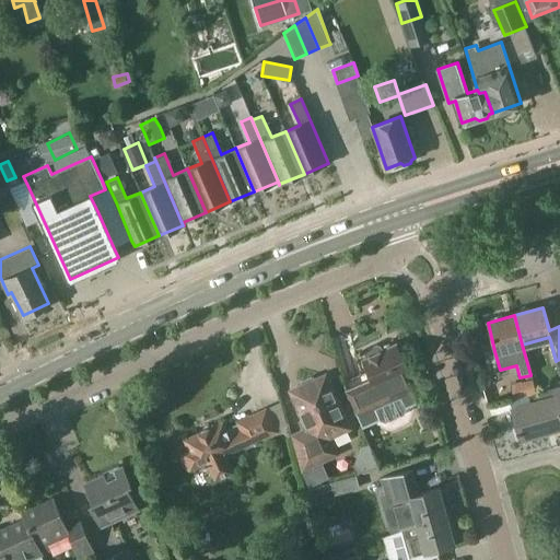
[(407,371),(395,342),(382,348),(381,346),(376,345),(365,349),(364,353),(365,356),(363,357),(375,384),(368,387),(364,381),(345,389),(362,426),(377,419),(387,423),(406,415),(411,404),(418,400),(412,386),(413,386),(407,371)]
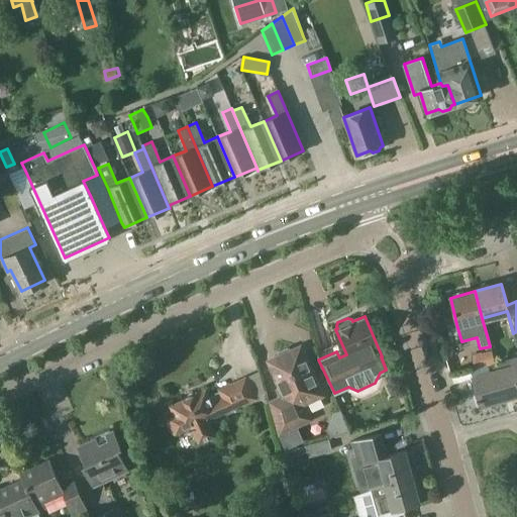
[(300,403),(321,394),(299,345),(290,349),(287,348),(277,353),(277,355),(268,359),(284,395),(270,401),(278,431),(309,418),(304,408),(302,409),(300,403)]
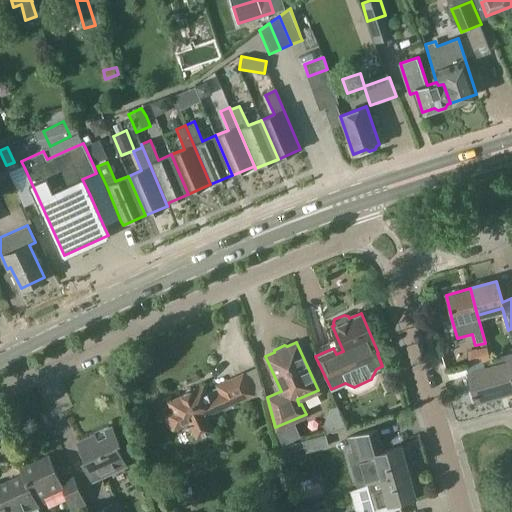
[(488,346),(470,350),(473,363),(491,359),(488,346)]
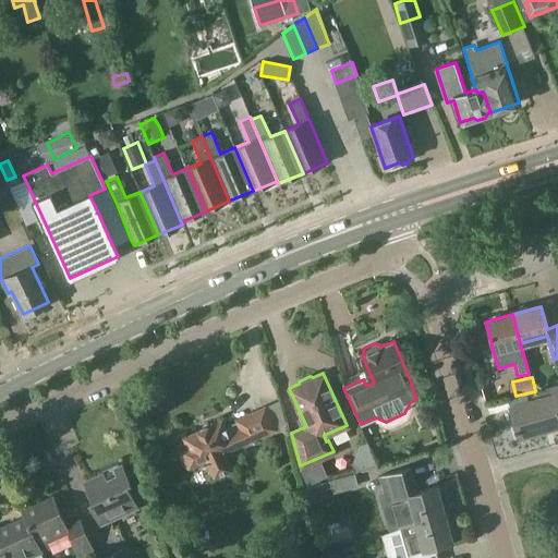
[(557,393),(510,409),(518,438),(557,426),(557,393)]
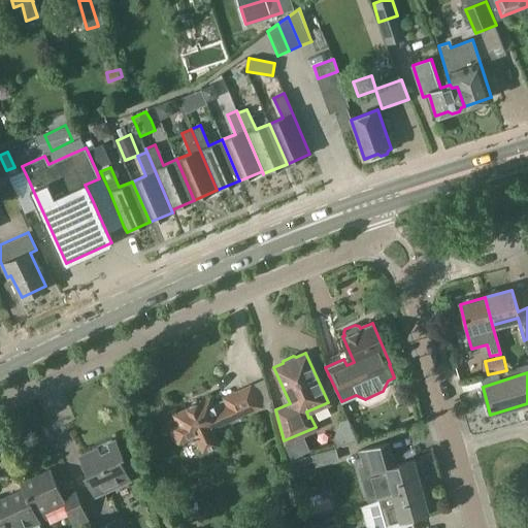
[(177,423),(170,426),(170,432),(173,438),(178,441),(194,435),(201,453),(220,444),(211,428),(260,405),(250,385),(223,397),(224,399),(212,404),(209,397),(172,414),(177,423)]
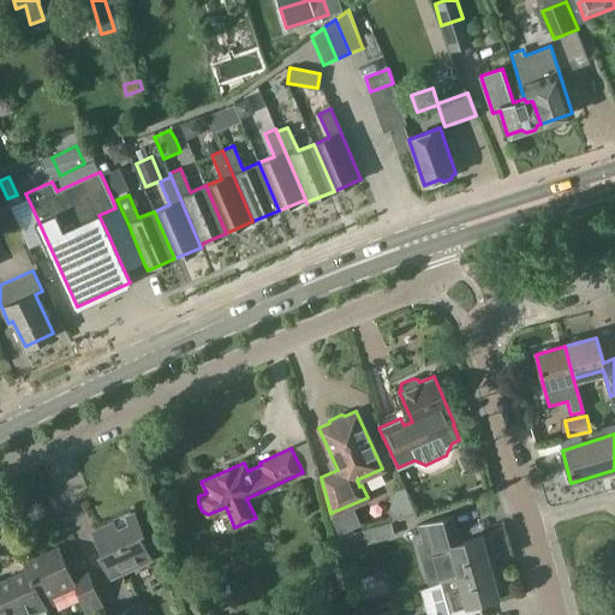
[(389,513),(392,520),(416,513),(405,488),(398,490),(389,513)]
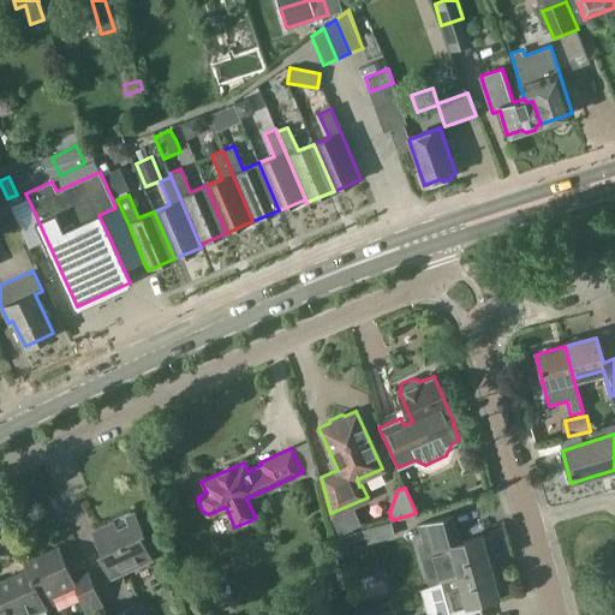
[(108,524),(93,530),(101,550),(97,551),(108,574),(149,556),(138,533),(142,532),(133,512),(131,513),(129,509),(107,519),(108,524)]
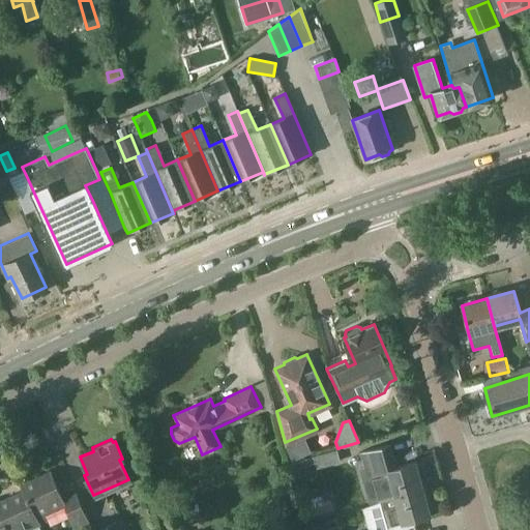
[(363,450),(359,451),(364,466),(366,475),(370,474),(377,472),(384,498),(393,495),(422,487),(415,461),(395,467),(389,443),(363,450)]
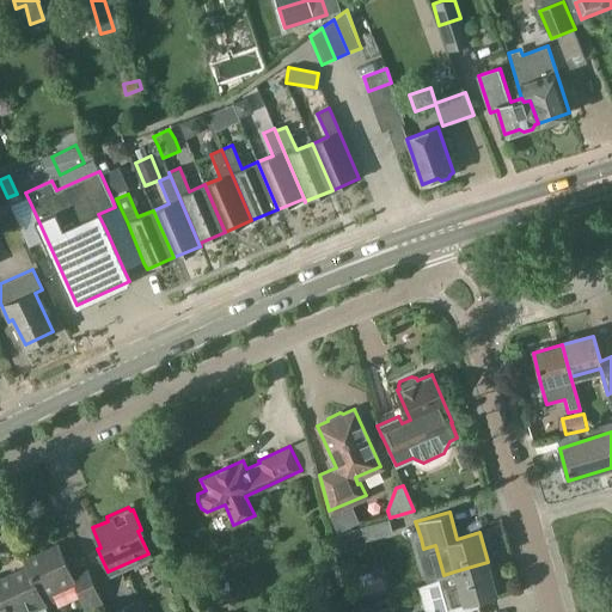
[(28,565),(46,605),(53,601),(49,594),(74,583),(86,611),(87,611),(104,605),(87,568),(72,575),(56,544),(24,558),(26,567),(28,565)]
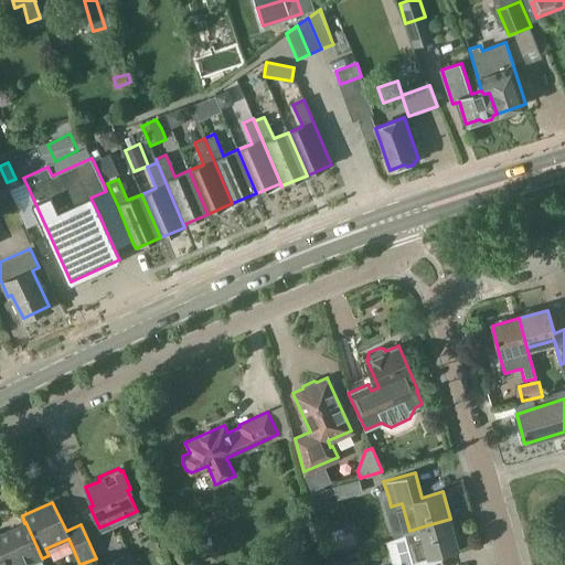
[(459,548),(450,519),(419,528),(409,531),(404,532),(386,537),(394,564),(444,564),(440,553),(459,548)]
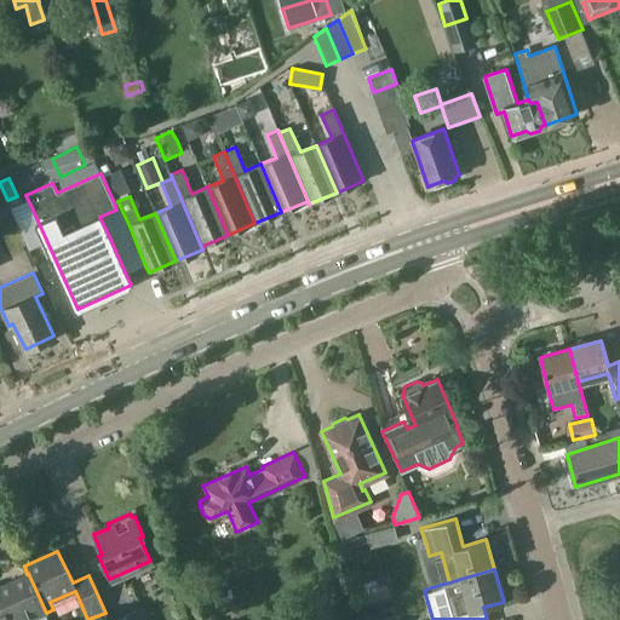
[(29,619),(46,613),(28,573),(27,574),(0,585),(0,598),(9,619),(29,619)]
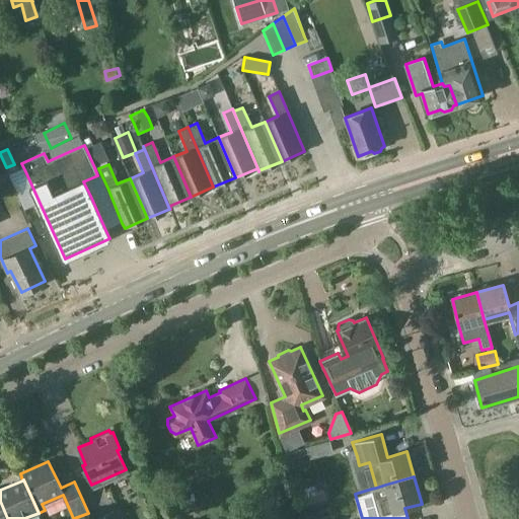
[(97,518),(124,518),(121,510),(97,518)]
